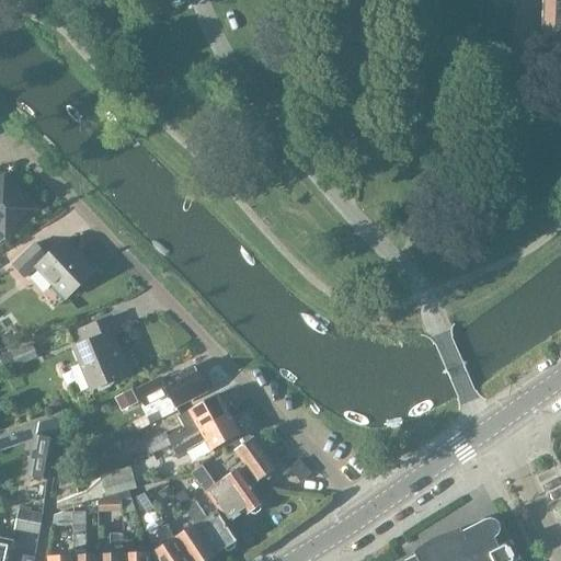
[(560,0),(542,0),(542,13),(539,12),(539,20),(560,20),(560,0)]
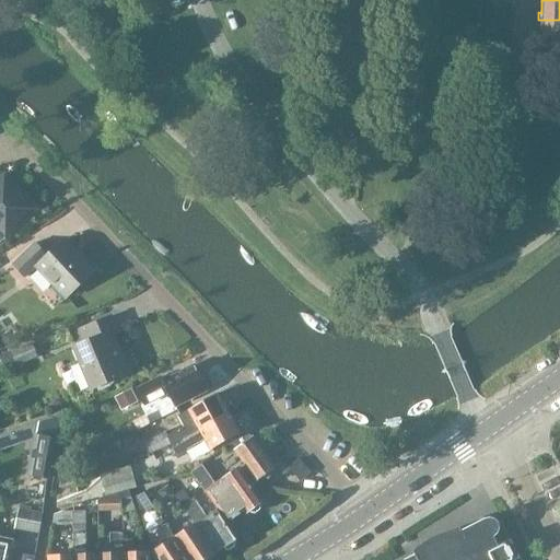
[(559,20),(538,20),(538,27),(541,27),(540,41),(559,42),(559,20)]
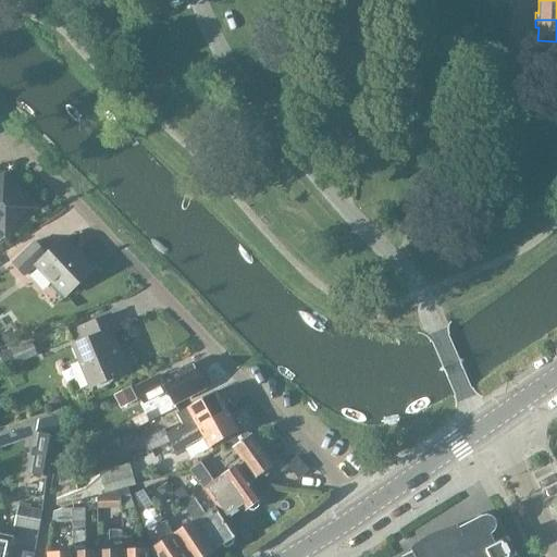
[(0,230),(5,236),(34,210),(4,178),(0,182),(0,230)]
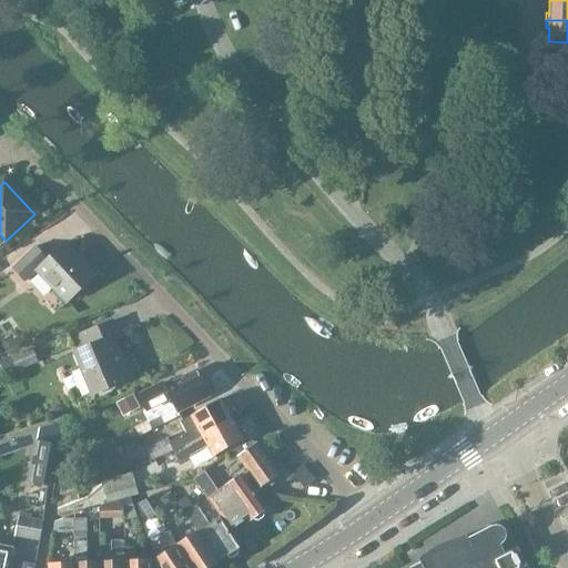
[(68,303),(94,277),(64,246),(48,263),(34,249),(13,270),(26,284),(38,272),(68,303)]
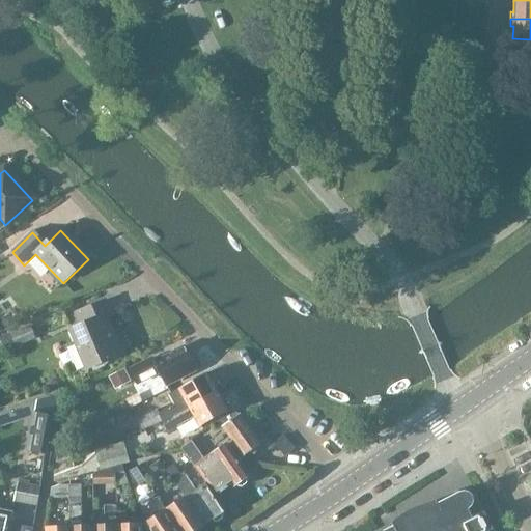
[(87,370),(121,356),(115,341),(113,341),(105,320),(111,317),(105,302),(76,314),(81,326),(71,331),(87,370)]
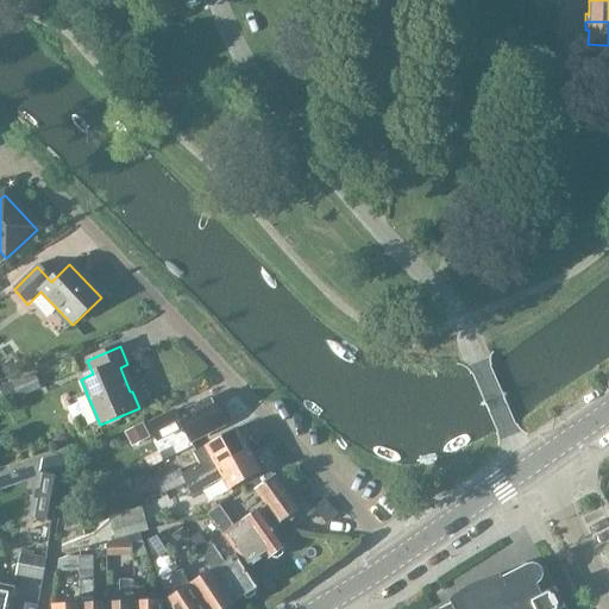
[(211,400),(176,416),(174,413),(149,426),(157,441),(182,428),(189,443),(224,426),(211,400)]
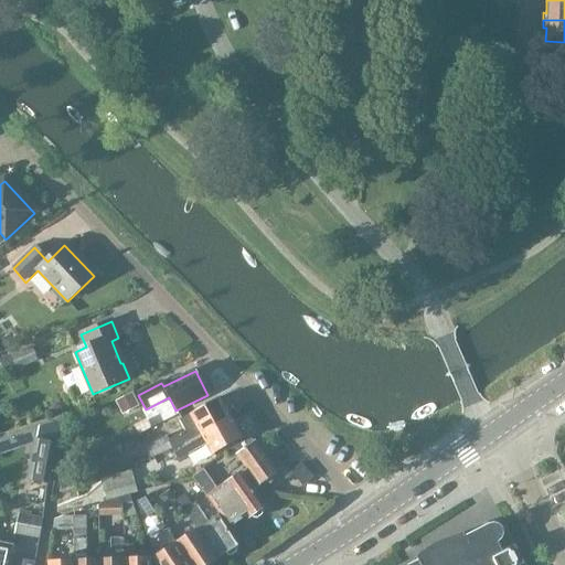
[(139,406),(132,393),(115,402),(121,415),(139,406)]
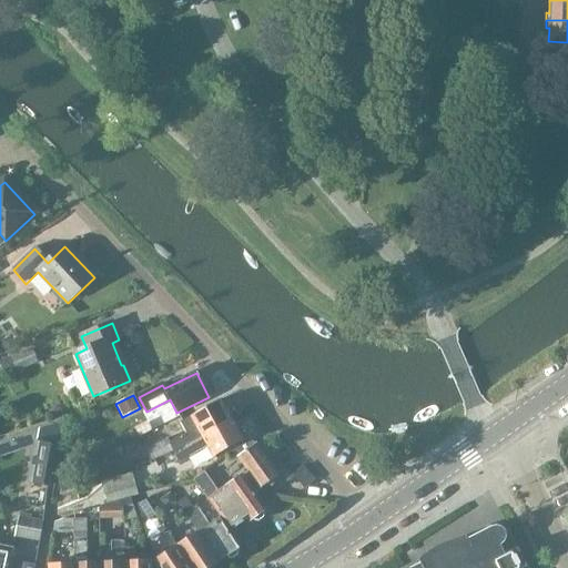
[(185,447),(232,421),(221,401),(181,424),(186,435),(180,439),(180,438),(170,444),(166,439),(144,452),(151,462),(173,453),(185,447)]
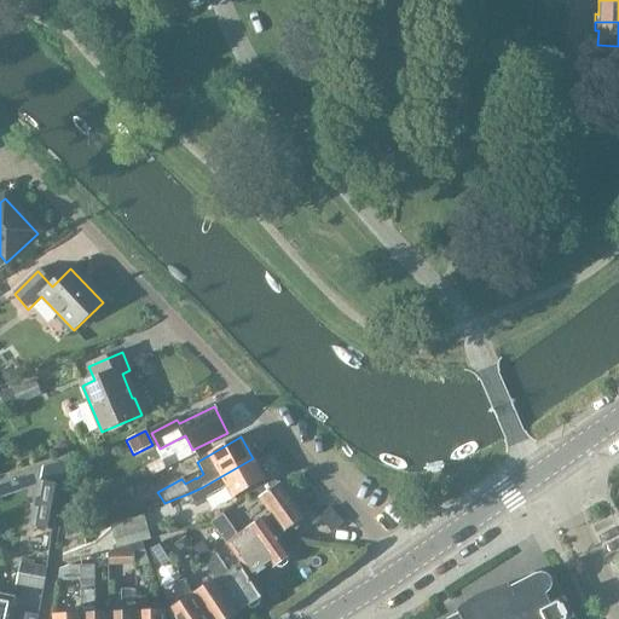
[(233,499),(266,480),(253,458),(202,487),(189,493),(195,505),(226,487),(233,499)]
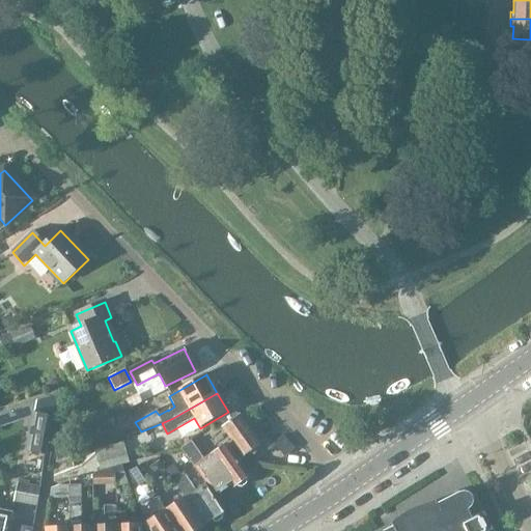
[(37,401),(25,452),(45,456),(52,421),(55,421),(61,394),(37,401)]
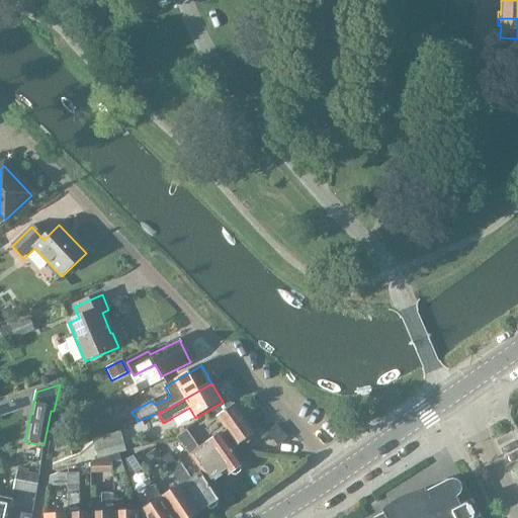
[(214,421),(219,418),(238,446),(241,444),(245,445),(248,444),(250,441),(251,437),(254,435),(234,406),(233,406),(230,401),(209,415),(214,421)]
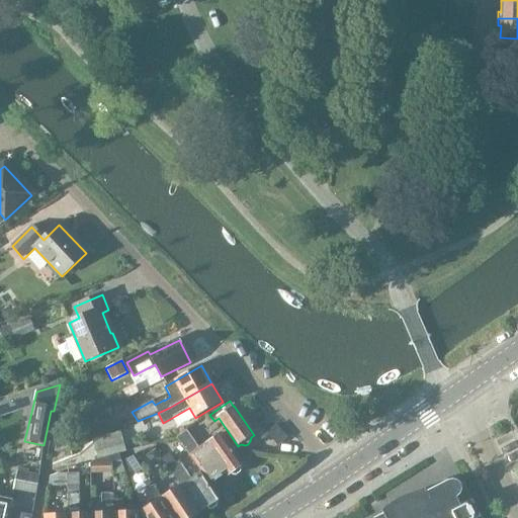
[(229,476),(230,475),(231,476),(235,477),(241,473),(242,468),(241,467),(243,465),(222,435),(209,443),(206,439),(198,444),(188,430),(177,438),(190,456),(192,455),(211,485),(227,473),(229,476)]
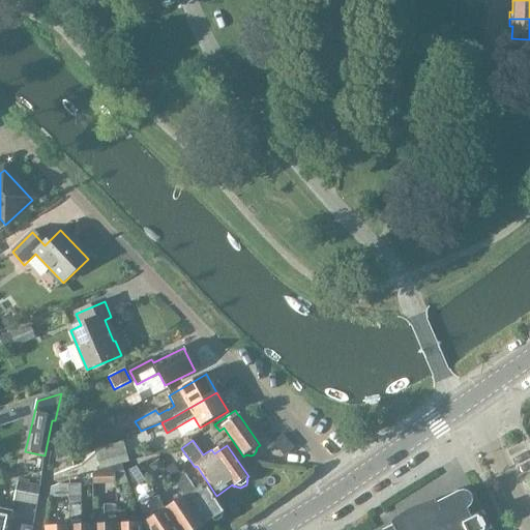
[(123,442),(94,450),(100,471),(129,463),(123,442)]
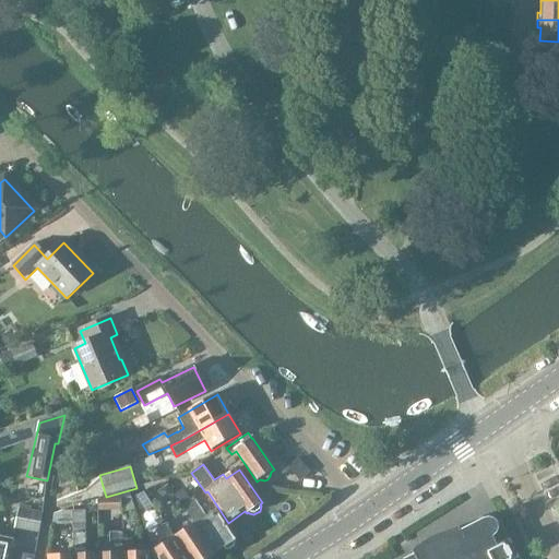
[(142,490),(134,496),(142,514),(153,507),(151,502),(144,492),(143,492),(142,490)]
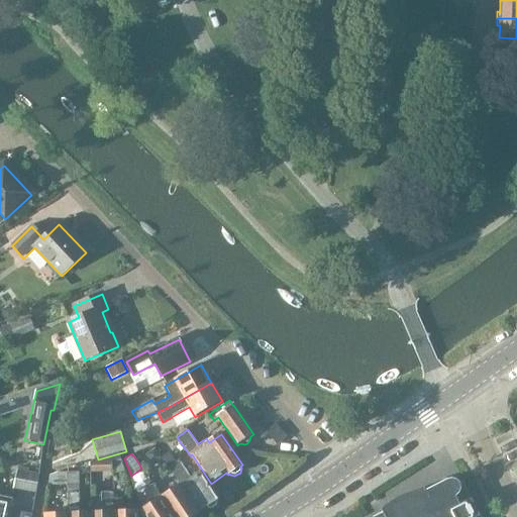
[(175,462),(170,453),(162,457),(168,467),(175,462)]
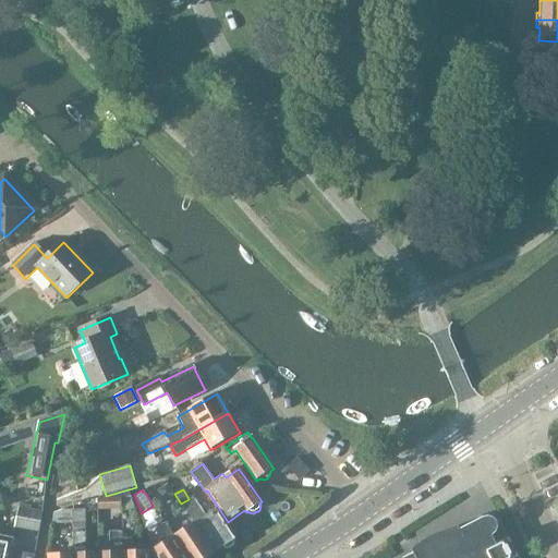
[(130,497),(121,497),(122,511),(135,511),(130,498),(130,497)]
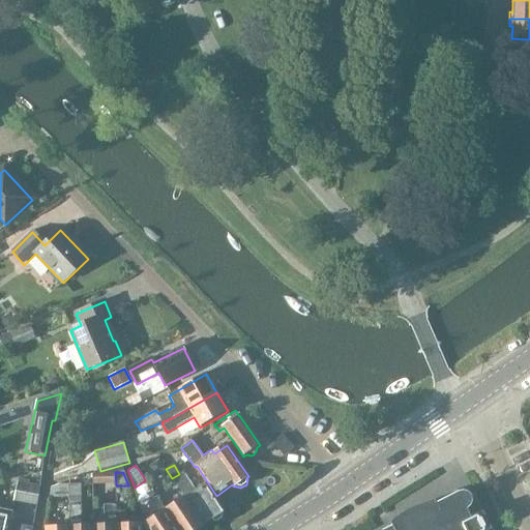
[(174,480),(185,497),(204,526),(212,521),(216,522),(221,519),(221,516),(224,512),(205,483),(195,491),(183,474),(174,480)]
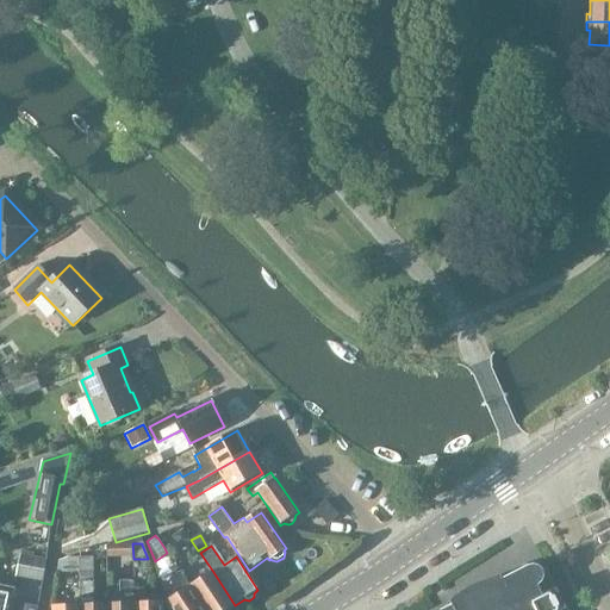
[(19,555),(19,556),(22,556),(18,574),(16,573),(16,578),(42,583),(47,560),(19,555)]
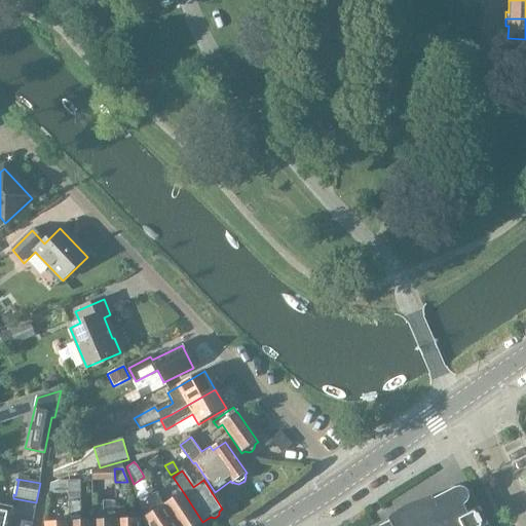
[(68,494),(68,481),(59,482),(50,484),(49,494),(68,494)]
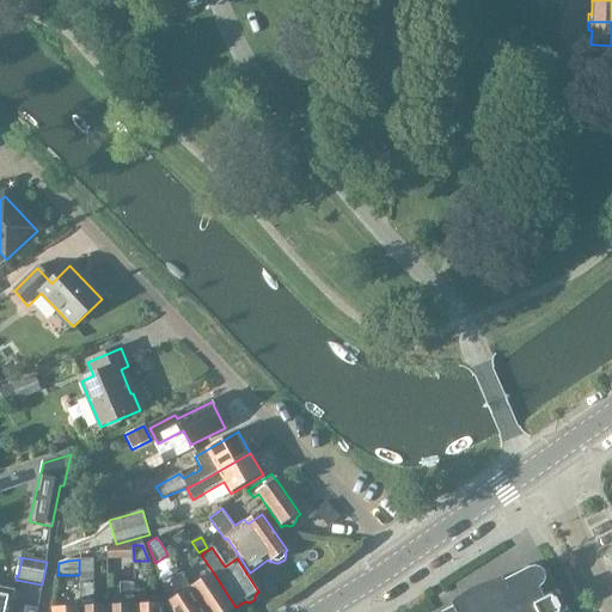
[(87,560),(79,560),(79,575),(79,585),(80,585),(80,610),(80,611),(108,611),(108,607),(95,609),(93,560),(87,560)]
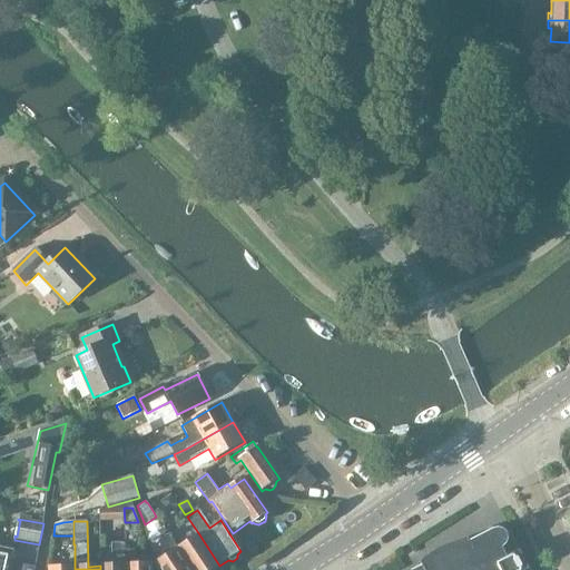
[(529,569),(519,550),(507,557),(502,549),(507,544),(508,539),(507,533),(505,531),(503,530),(501,529),(498,528),(494,528),(480,536),(479,533),(470,537),(461,540),(449,544),(434,552),(430,554),(424,559),(420,564),(415,569),(414,569),(529,569)]
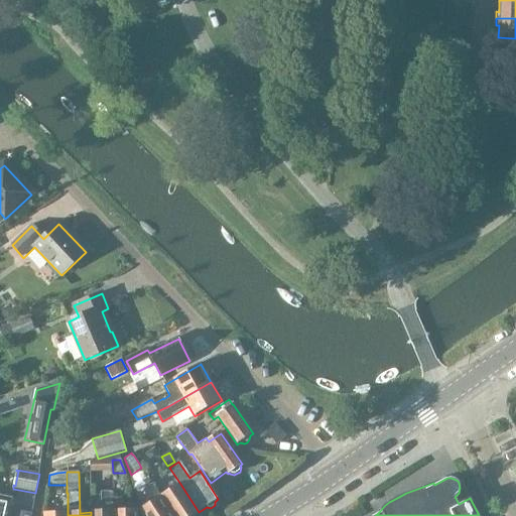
[(161,497),(160,497),(172,515),(196,515),(196,514),(199,512),(180,484),(161,497)]
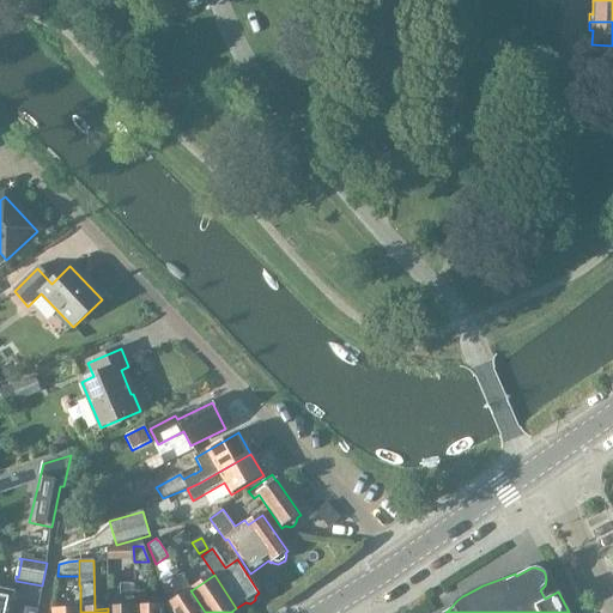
[(171,612),(205,612),(190,590),(192,590),(182,576),(170,584),(180,599),(168,606),(171,612)]
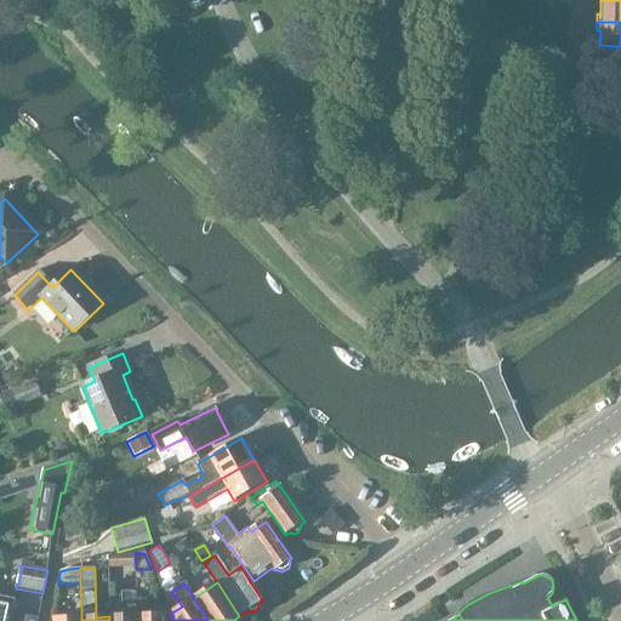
[(137,593),(123,593),(123,616),(109,616),(109,620),(137,620),(137,616),(137,593)]
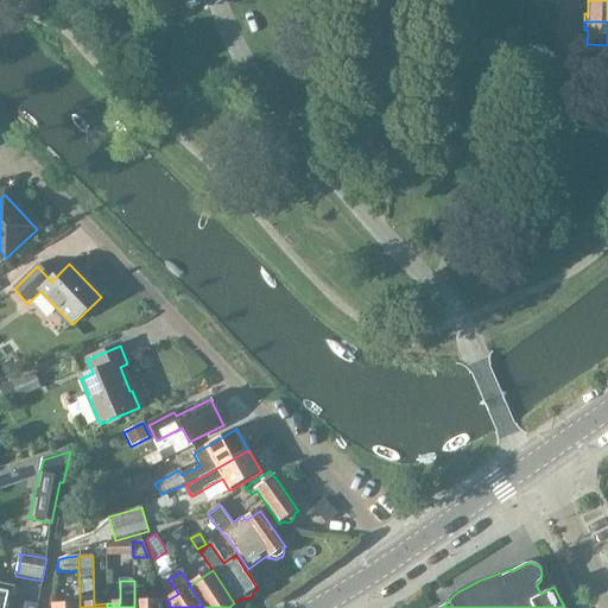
[(0,607),(10,607),(12,601),(14,591),(0,588),(0,607)]
